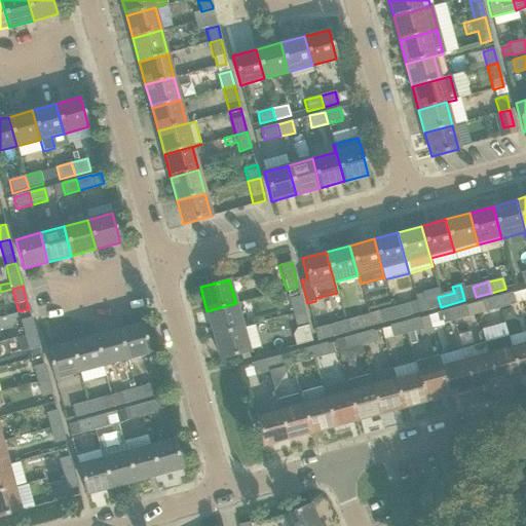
[(441,307),(438,297),(436,291),(414,297),(415,301),(419,313),(441,307)]
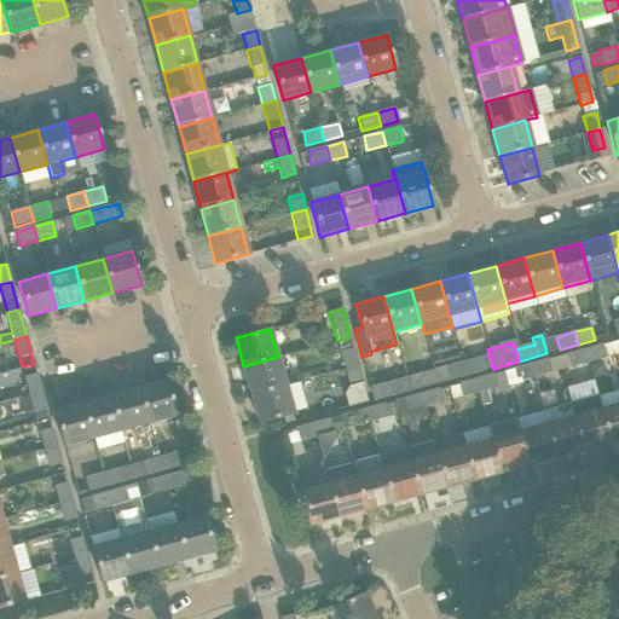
[(602,346),(585,350),(588,362),(606,358),(602,346)]
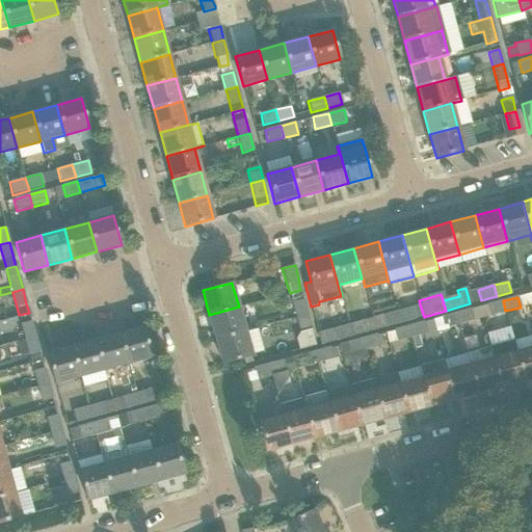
[(302,299),(292,302),(295,318),(308,314),(303,299),(302,299)]
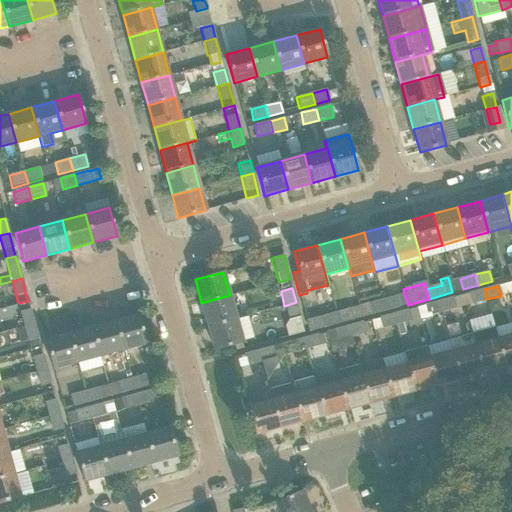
[(484,289),(468,294),(471,304),(486,299),(484,289)]
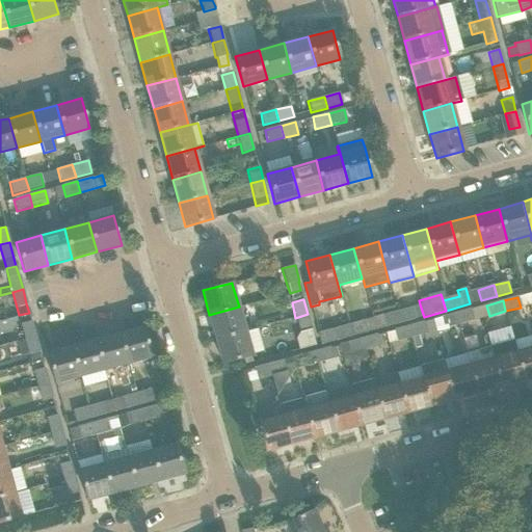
[(400,324),(424,317),(420,304),(397,311),(400,324)]
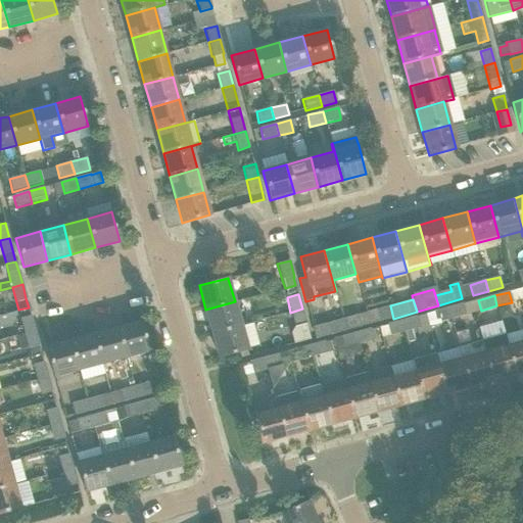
[(252,323),(241,326),(235,301),(205,310),(211,334),(252,323)]
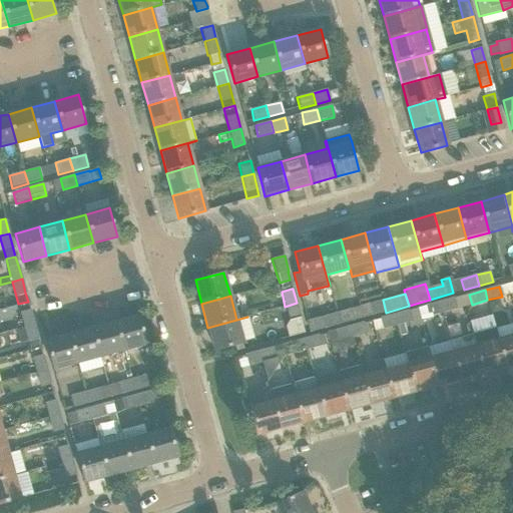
[(453,299),(439,303),(442,313),(456,309),(453,299)]
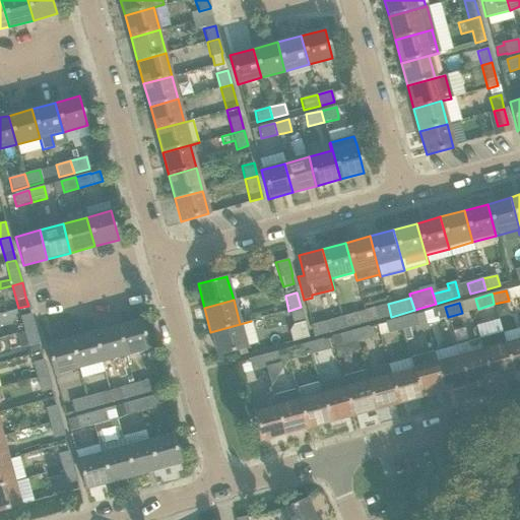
[(375,308),(364,311),(368,323),(391,317),(388,304),(375,308)]
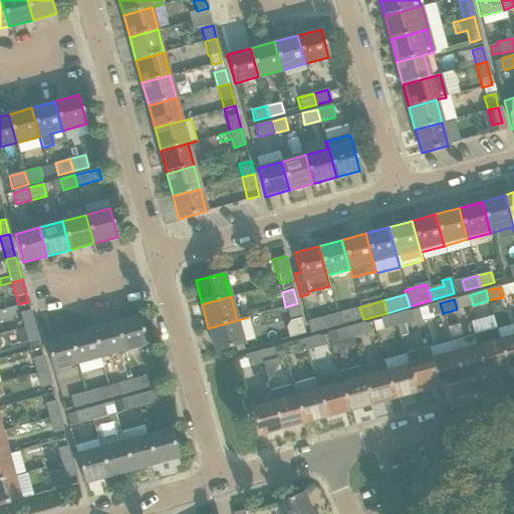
[(290,322),(301,319),(297,303),(285,307),(290,322)]
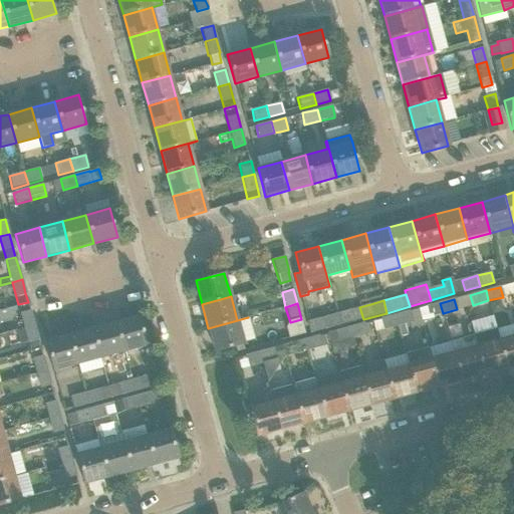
[(432,318),(444,315),(440,303),(418,309),(422,325),(424,325),(425,327),(433,324),(432,318)]
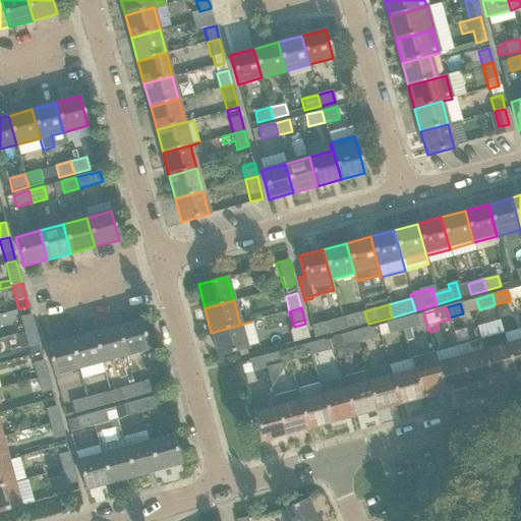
[(345,331),(368,324),(364,311),(342,319),(345,331)]
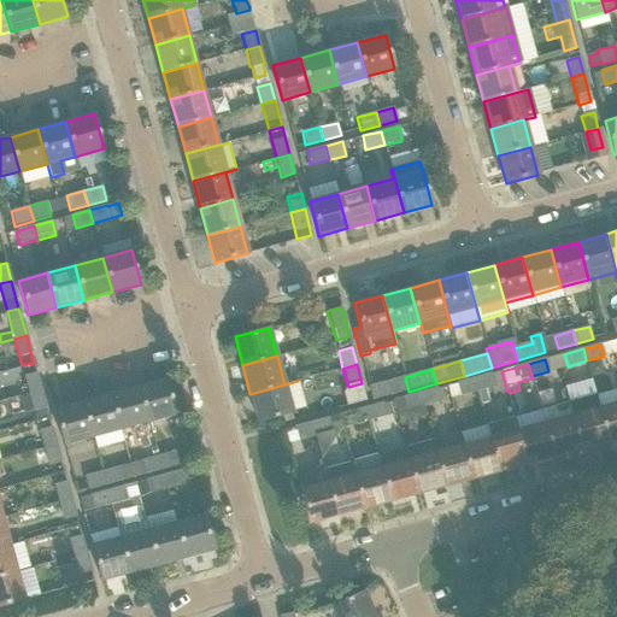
[(492,395),(506,391),(501,371),(475,378),(479,392),(481,403),(489,400),(486,387),(489,386),(492,395)]
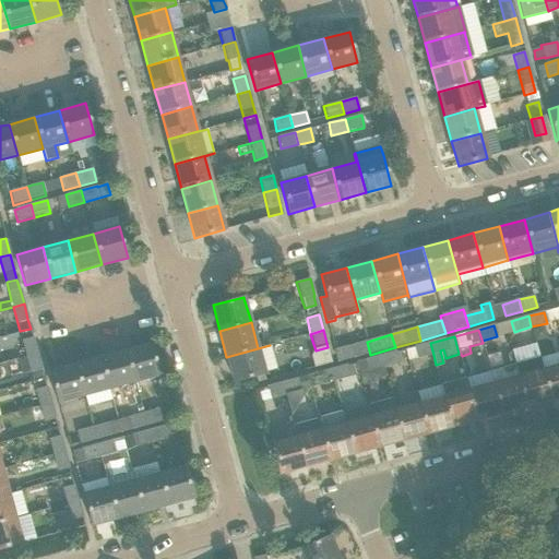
[(26,356),(37,353),(33,339),(22,342),(26,356)]
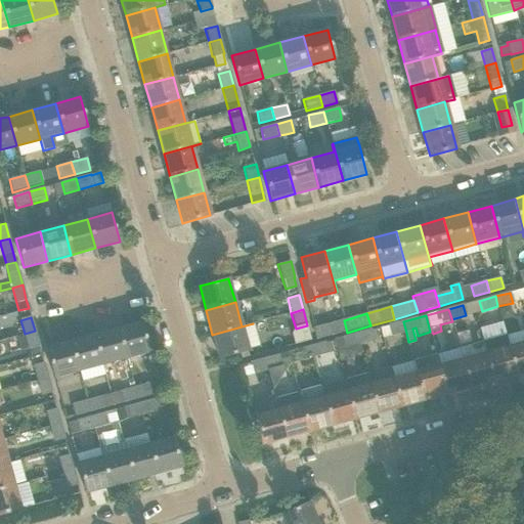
[(316,342),(347,333),(344,320),(312,329),(316,342)]
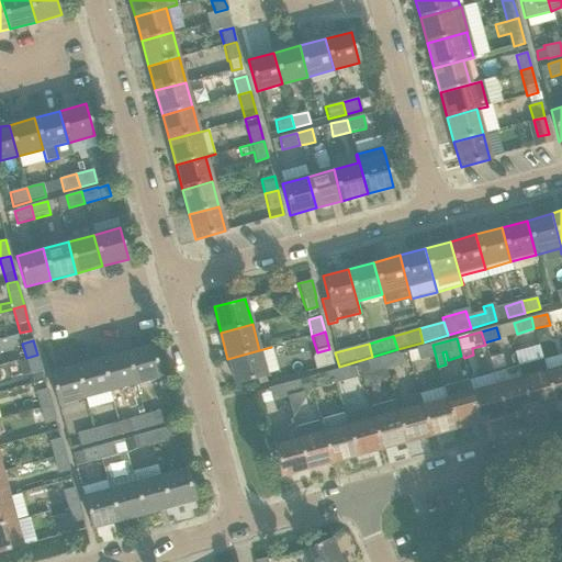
[(135,383),(161,377),(153,345),(126,352),(135,383)]
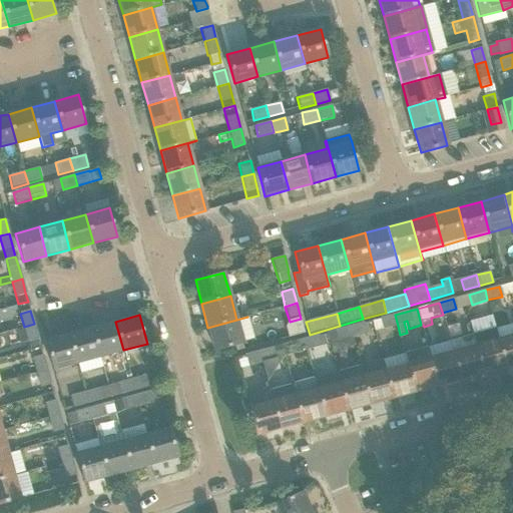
[(395,315),(380,319),(383,329),(398,326),(395,315)]
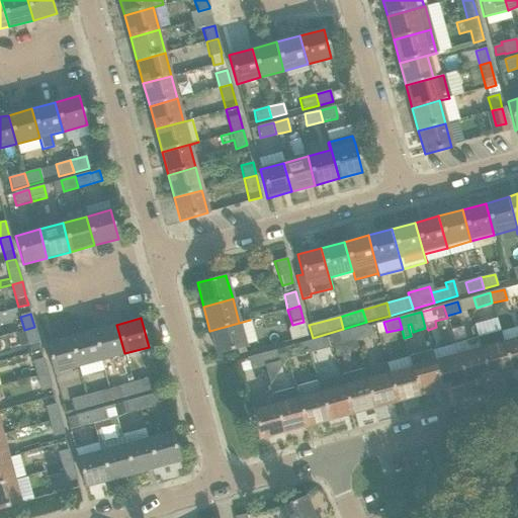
[(217,354),(257,343),(250,320),(209,331),(217,354)]
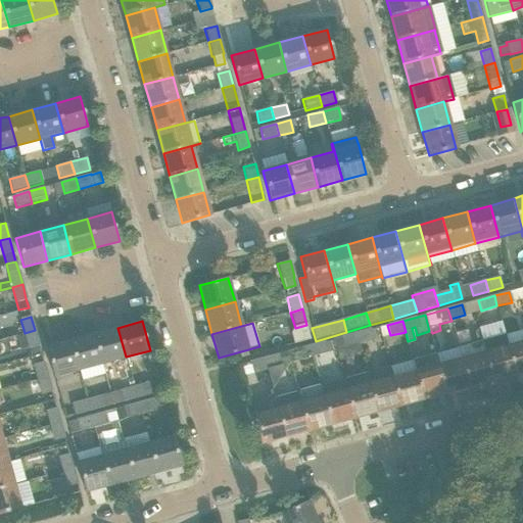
[(102,364),(126,357),(117,328),(94,334),(102,364)]
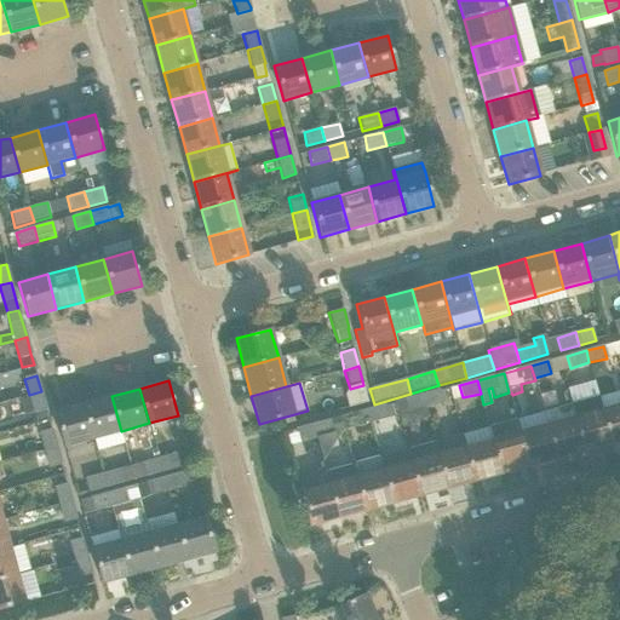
[(425,408),(443,403),(440,389),(422,394),(425,408)]
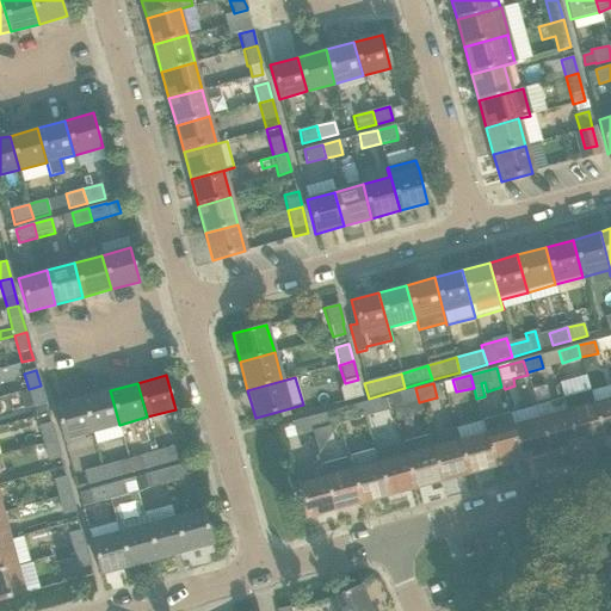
[(34,406),(45,402),(41,386),(29,389),(34,406)]
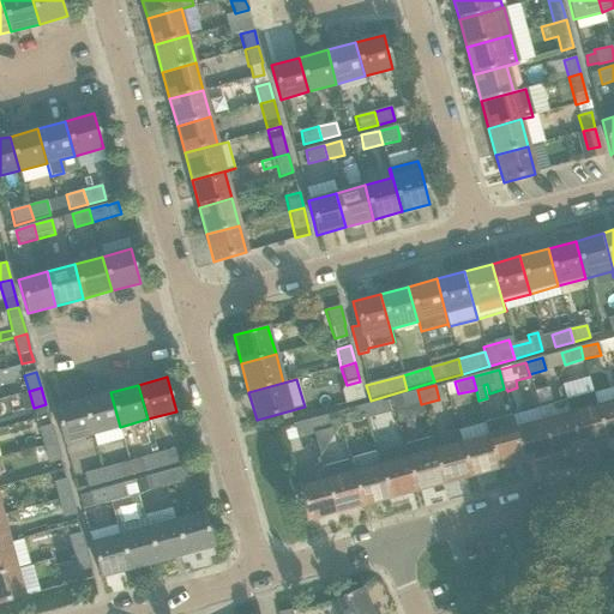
[(420,405),(421,404),(417,390),(391,398),(395,411),(397,421),(422,414),(420,405)]
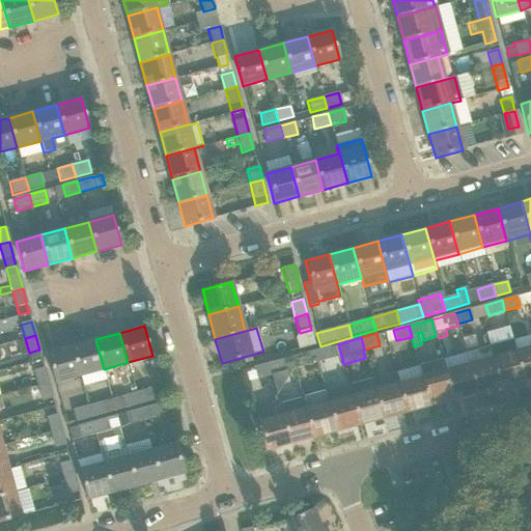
[(79,375),(104,369),(95,339),(71,346),(79,375)]
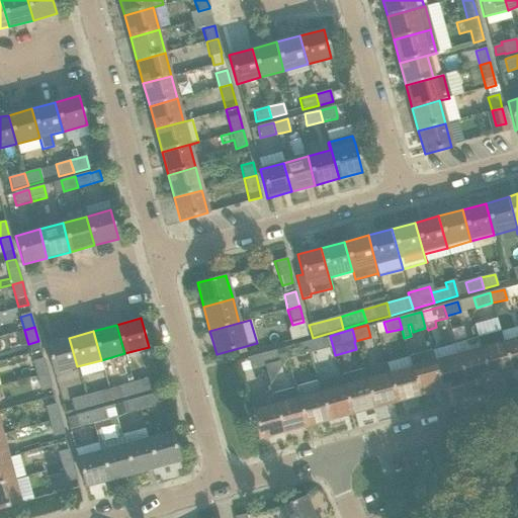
[(503,343),(502,343),(499,332),(477,338),(488,376),(510,370),(503,343)]
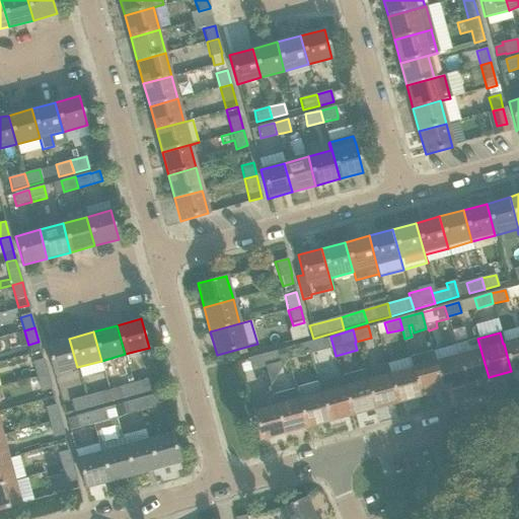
[(310,354),(334,348),(330,337),(307,343),(310,354)]
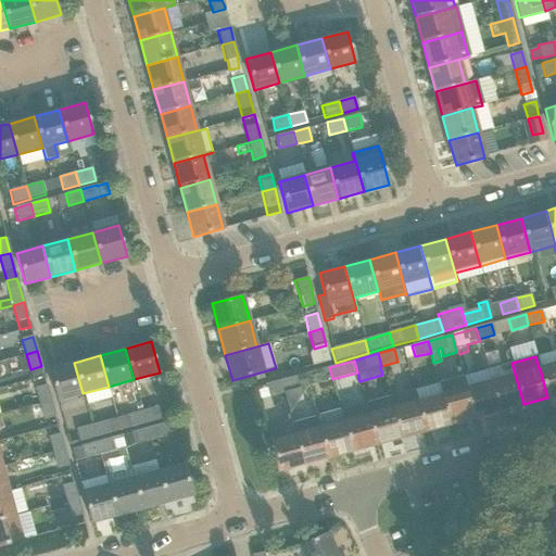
[(58,401),(83,393),(74,363),(49,369),(58,401)]
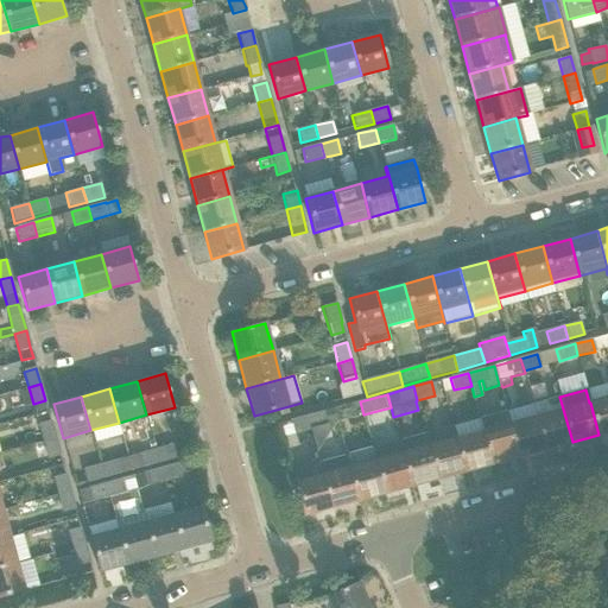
[(545,449),(572,442),(559,397),(533,404),(537,418),(545,449)]
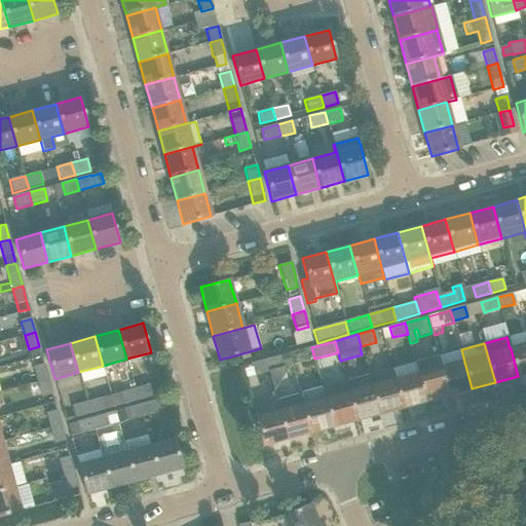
[(518,376),(525,373),(525,344),(511,348),(518,376)]
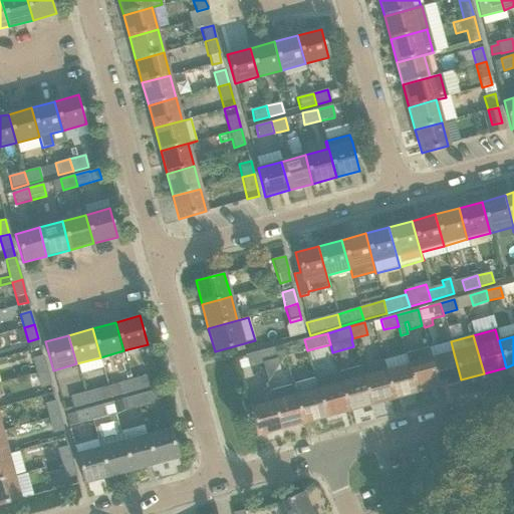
[(285,357),(307,350),(304,339),(281,345),(285,357)]
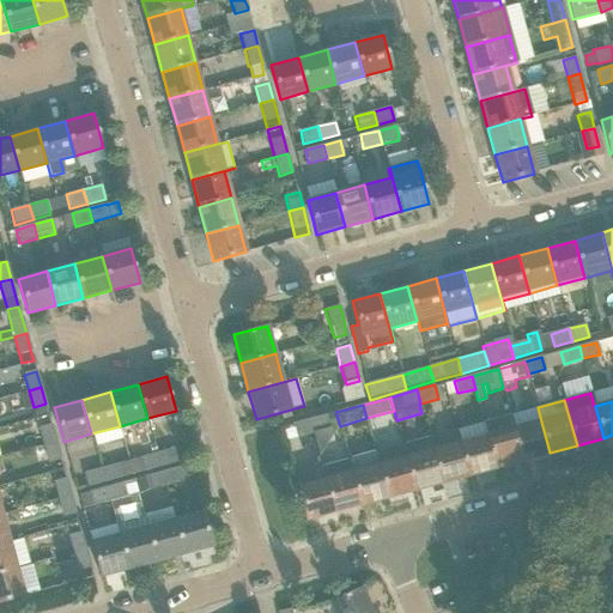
[(541,422),(540,422),(536,408),(511,416),(523,460),(550,453),(541,422)]
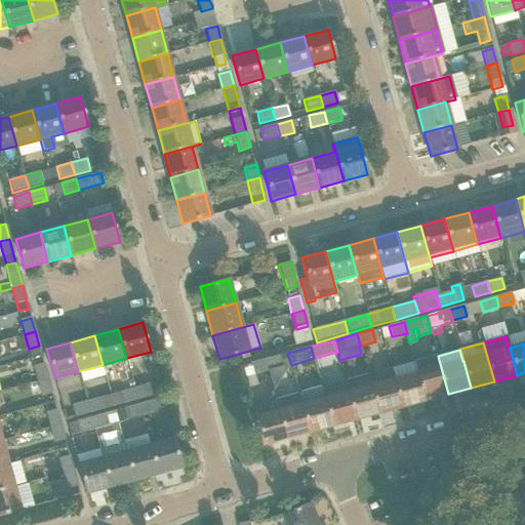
[(268,371),(282,366),(279,356),(265,360),(268,371)]
